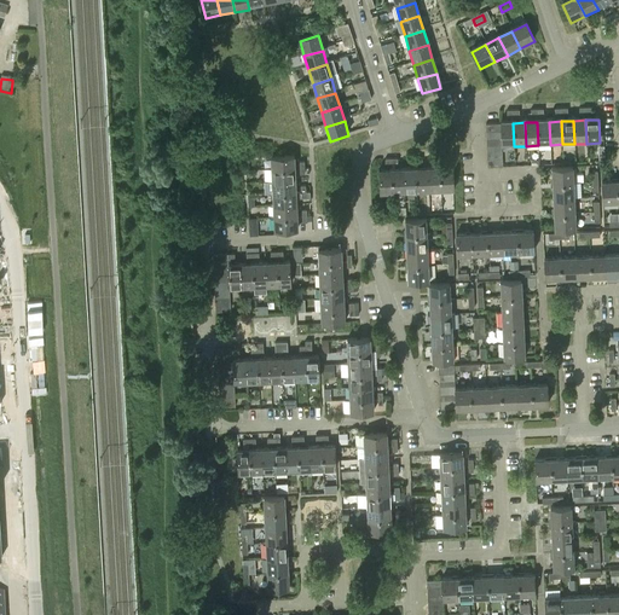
[(538,145),(550,145),(549,122),(537,122),(538,145)]
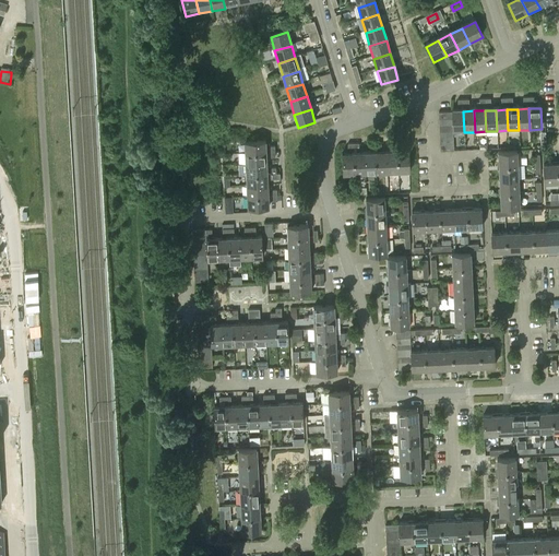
[(453,132),(464,132),(463,111),(452,111),(452,115),(452,121),(453,127),(453,132)]
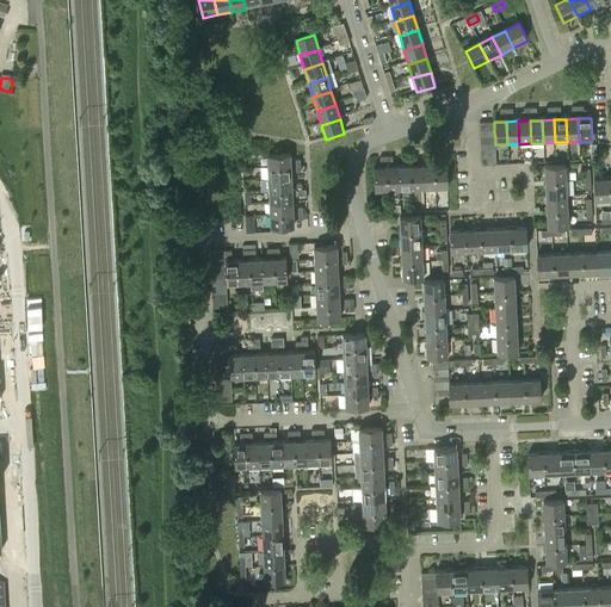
[(267,158),(269,169),(291,168),(290,156),(267,158)]
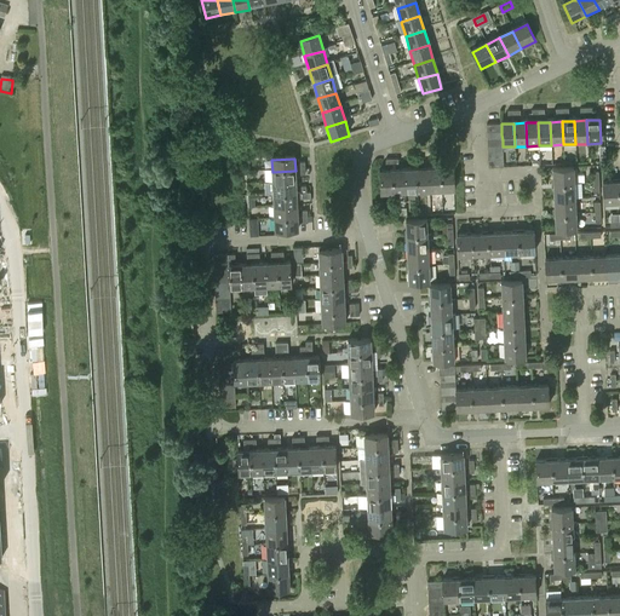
[(430,194),(442,193),(441,170),(429,171),(430,194)]
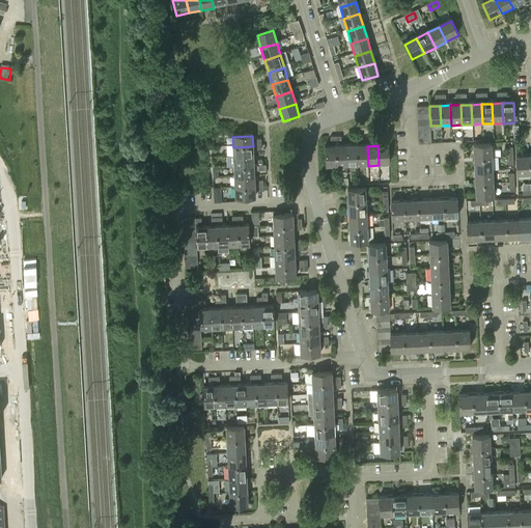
[(378,145),(379,165),(389,165),(389,145),(378,145)]
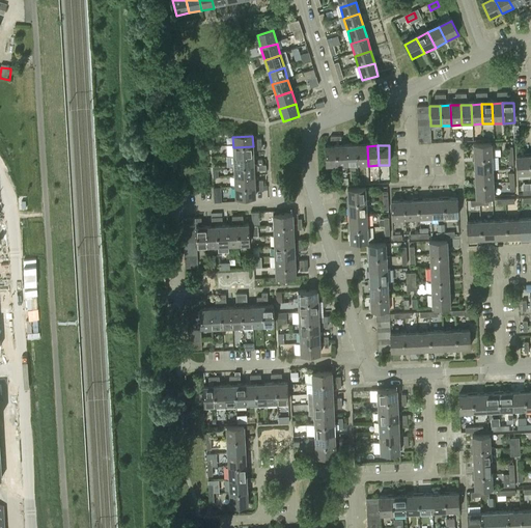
[(253,157),(253,146),(233,147),(233,158),(253,157)]
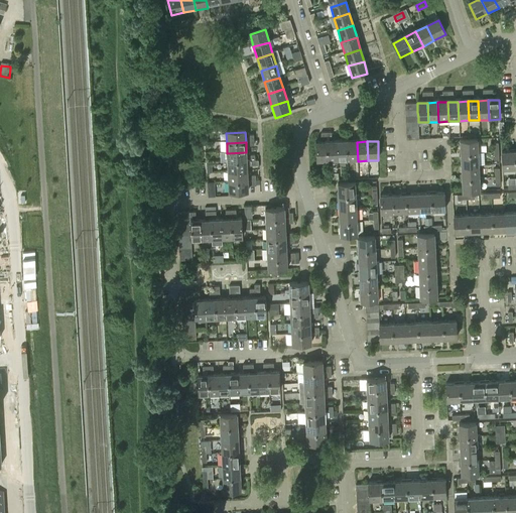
[(328,162),(338,162),(337,142),(327,143),(328,162)]
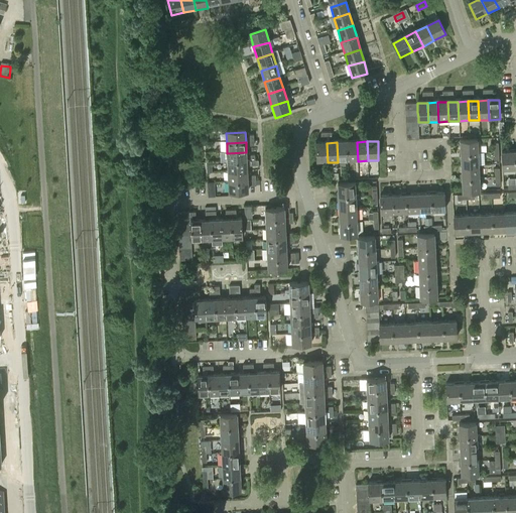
[(338,162),(348,161),(347,142),(337,142),(338,162)]
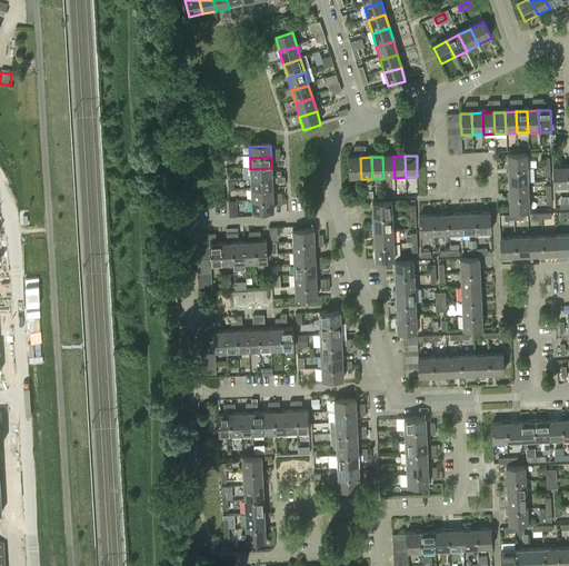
[(383,178),(395,178),(393,157),(382,157),(383,178)]
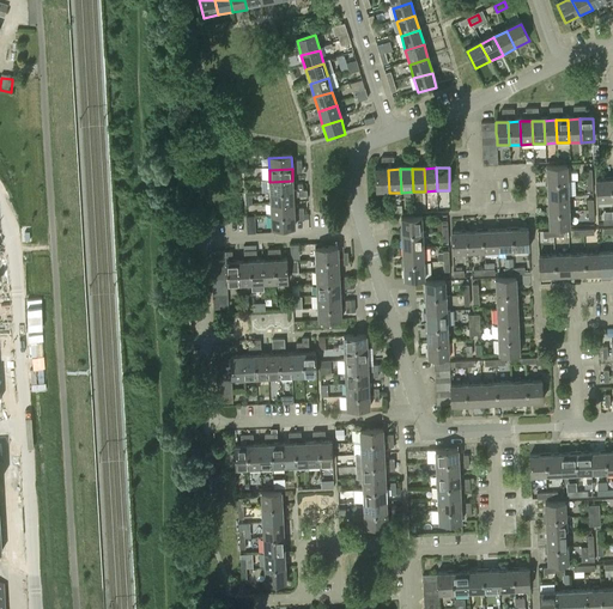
[(547,184),(568,184),(568,169),(546,169),(547,184)]
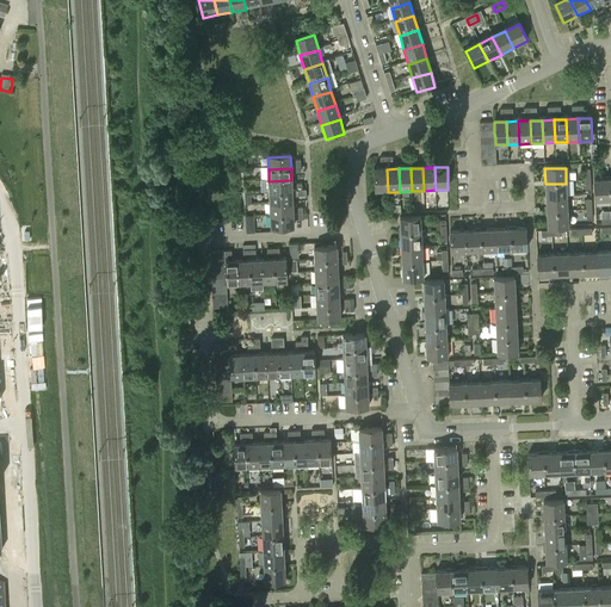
[(375,192),(388,192),(387,169),(375,169),(375,192)]
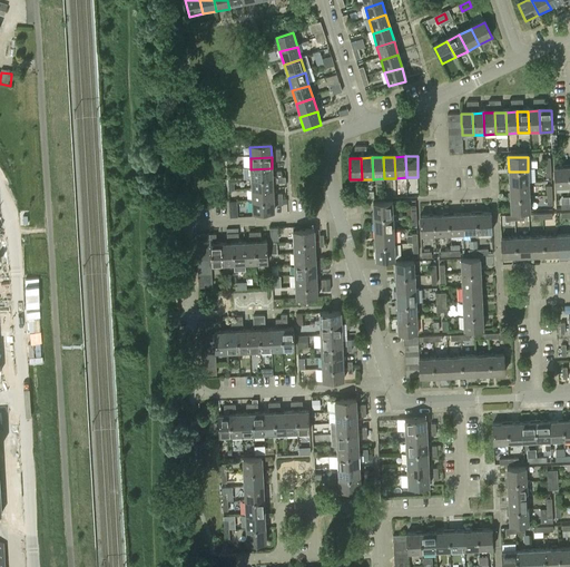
[(252,181),(273,179),(272,168),(251,169),(252,181)]
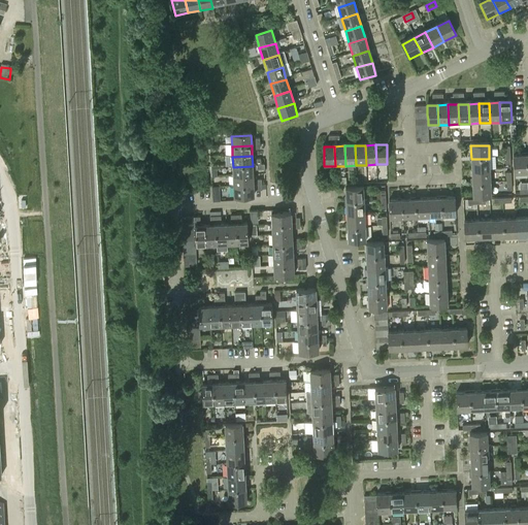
[(514,175),(527,174),(527,157),(514,157),(514,175)]
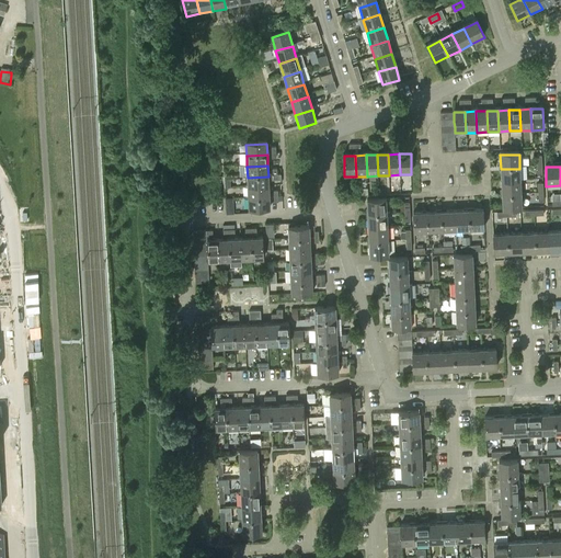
[(501,169),(502,183),(521,182),(519,169),(501,169)]
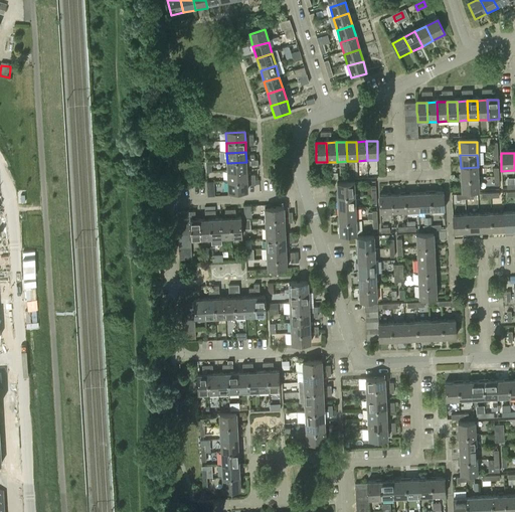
[(246,172),(246,162),(227,163),(227,173),(246,172)]
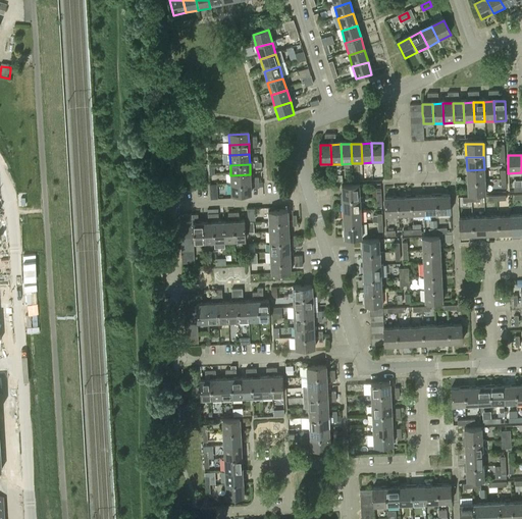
[(484,183),(484,169),(467,170),(467,184),(484,183)]
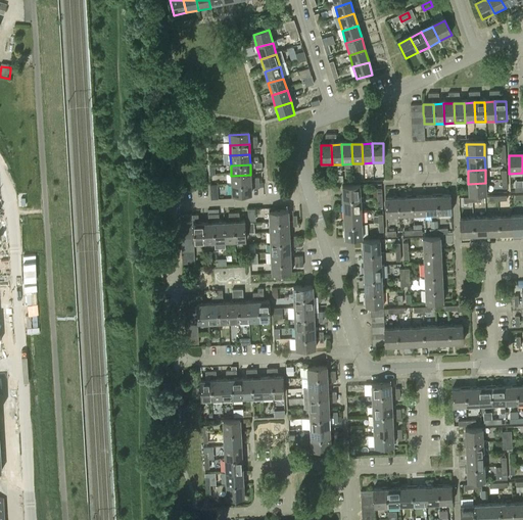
[(250,175),(231,176),(232,186),(251,185),(250,175)]
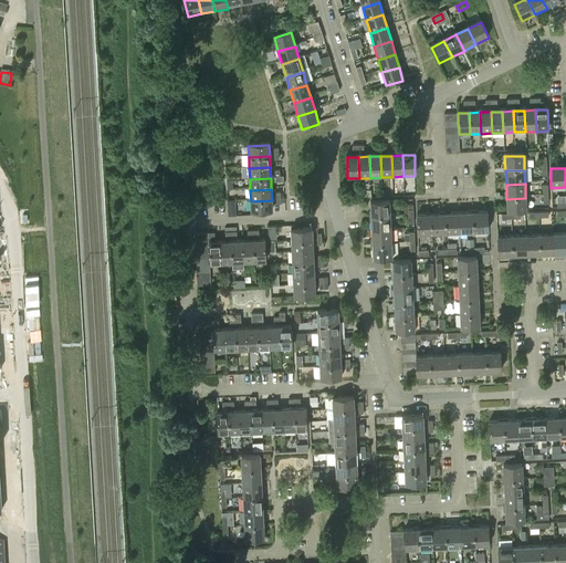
[(526,212),(525,198),(506,199),(507,214),(526,212)]
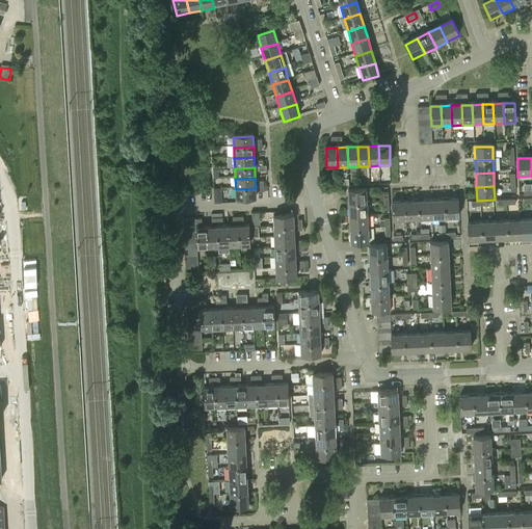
[(256,200),(256,188),(236,189),(236,201),(256,200)]
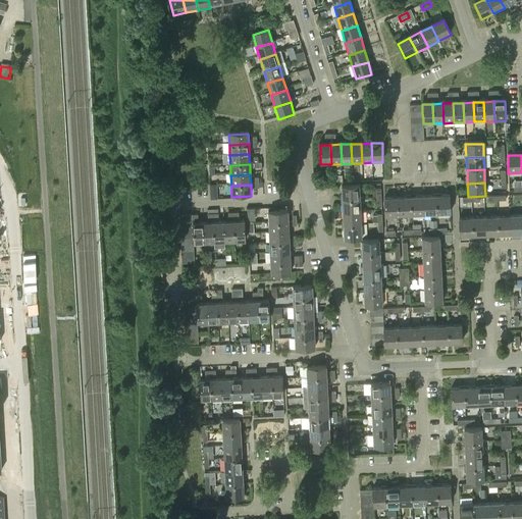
[(342,188),(343,201),(360,200),(359,187),(342,188)]
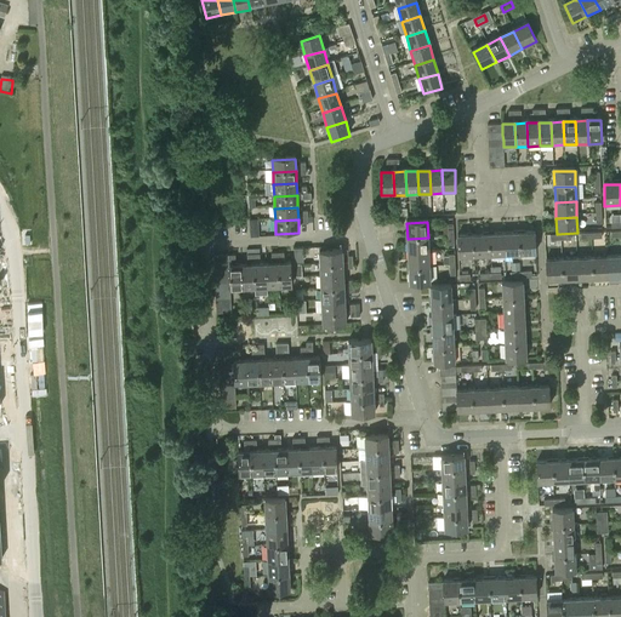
[(535,234),(519,235),(520,256),(536,255),(535,234)]
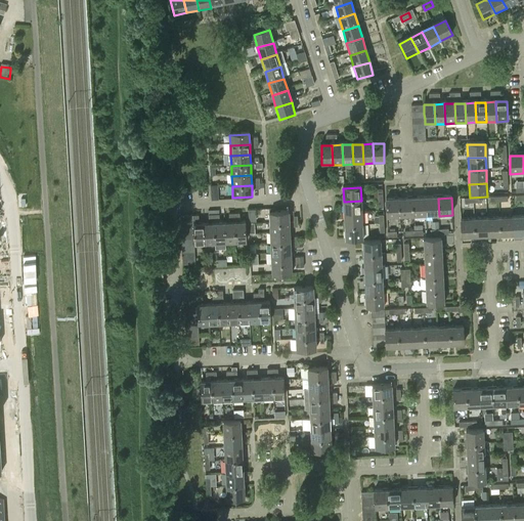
[(413,217),(426,216),(425,199),(412,200),(413,217)]
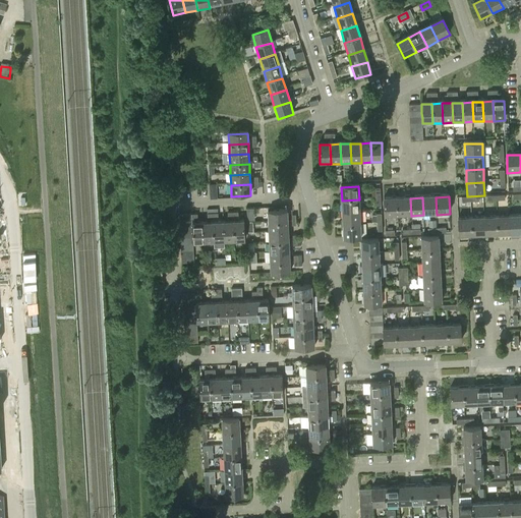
[(423,215),(437,215),(436,197),(422,197),(423,215)]
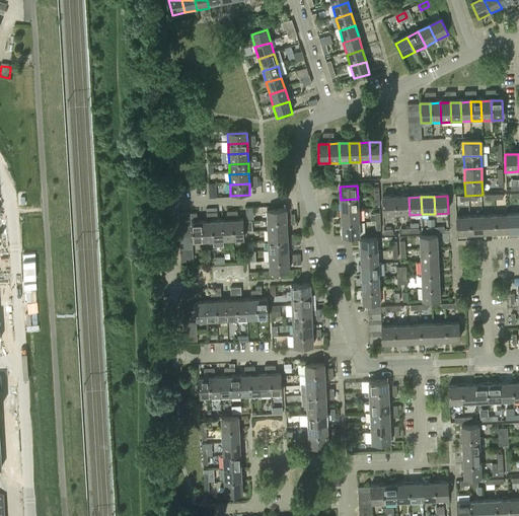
[(395,199),(396,216),(410,215),(409,198),(395,199)]
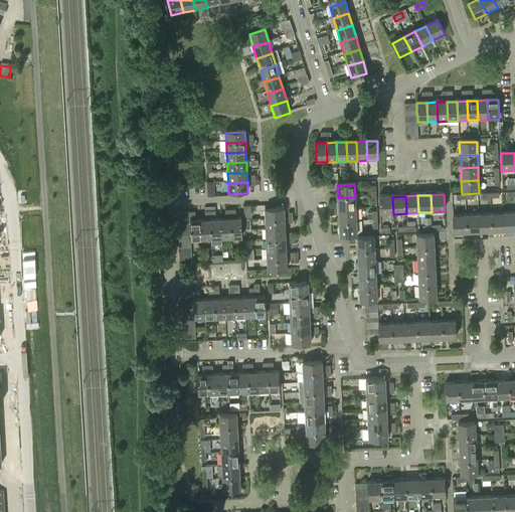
[(355,210),(355,197),(338,198),(338,211),(355,210)]
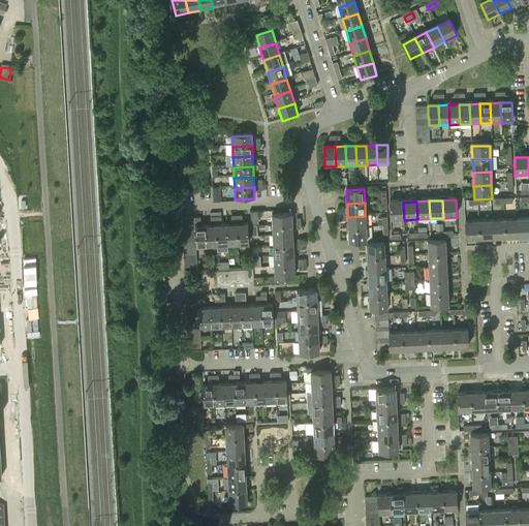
[(390,203),(391,220),(404,220),(403,203),(390,203)]
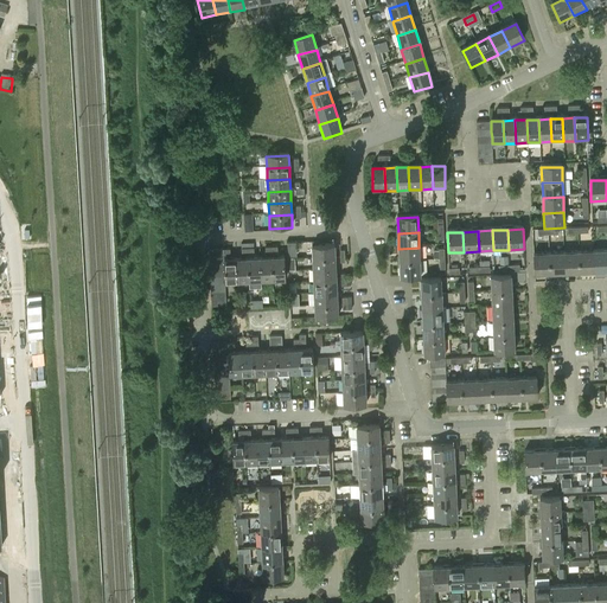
[(313,261),(336,260),(334,247),(312,248),(313,261)]
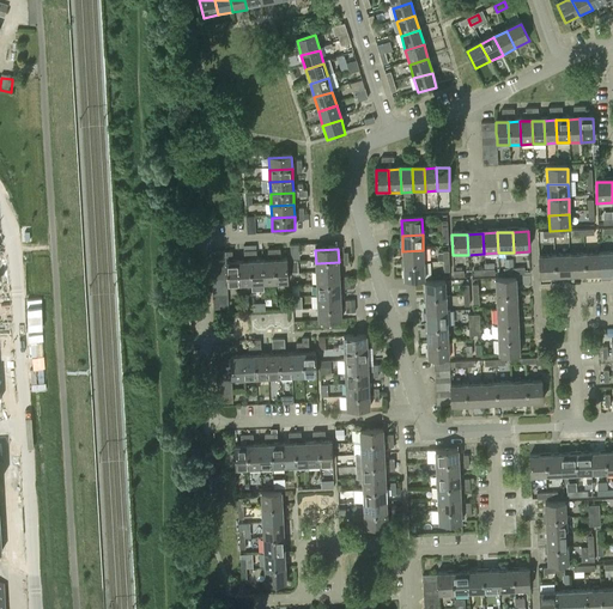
[(402,251),(404,266),(424,266),(423,250),(402,251)]
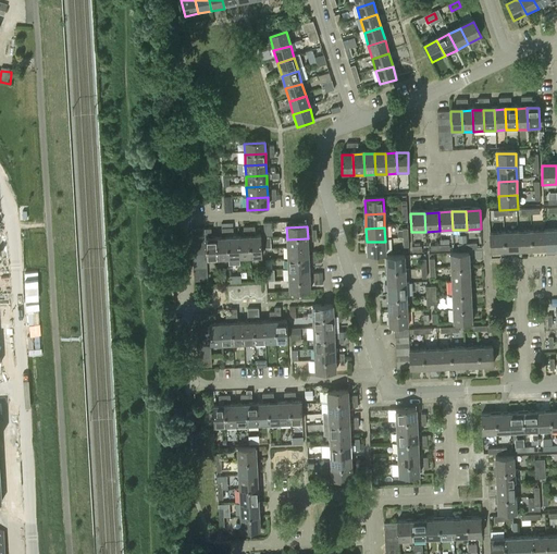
[(546,251),(556,250),(556,232),(545,233),(546,251)]
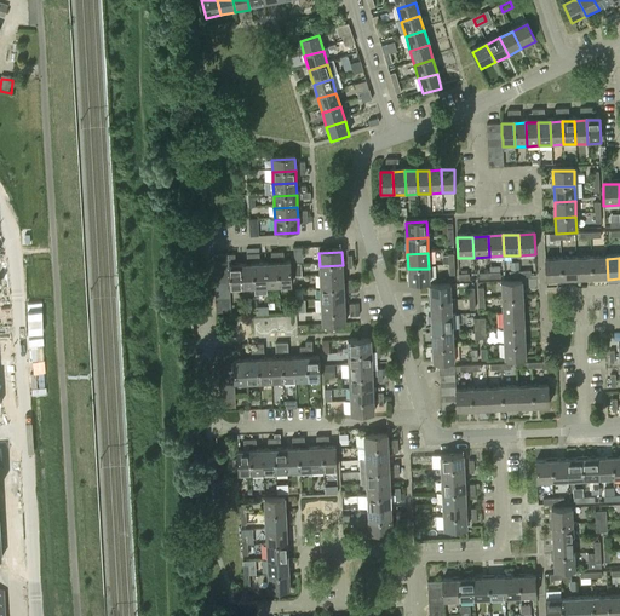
[(591,259),(577,260),(577,281),(592,280),(591,259)]
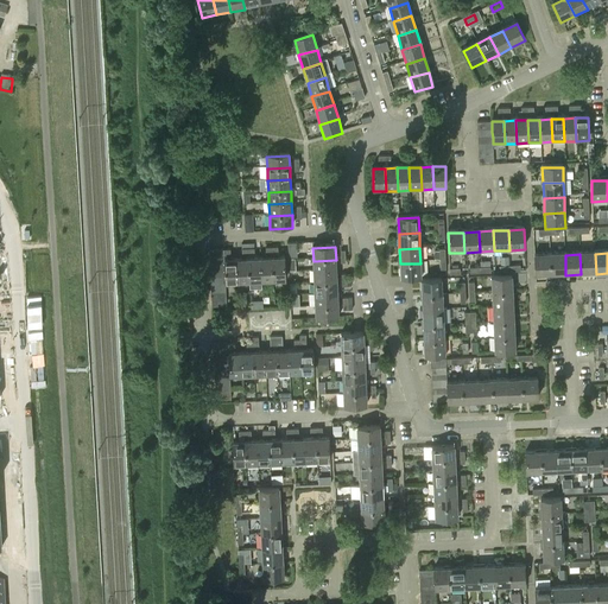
[(581,274),(596,274),(595,254),(580,254),(581,274)]
